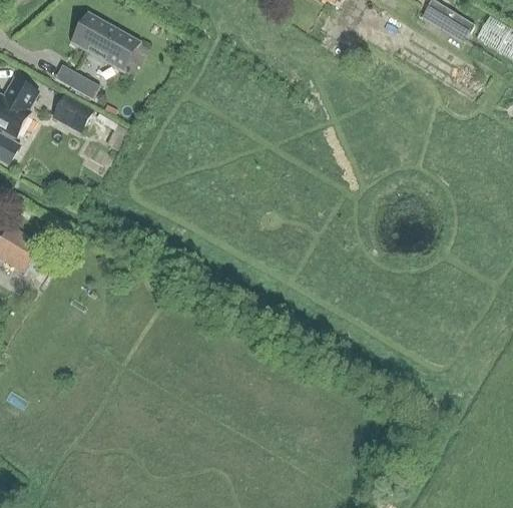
[(474,36),(483,15),(447,0),(436,0),(429,16),(474,36)]
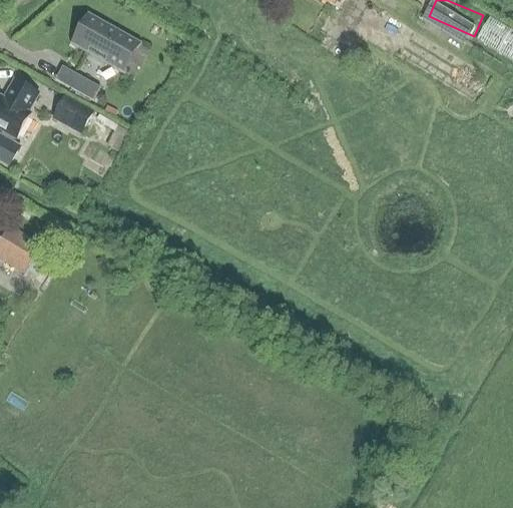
[(88,10),(70,41),(124,70),(141,40),(88,10)]
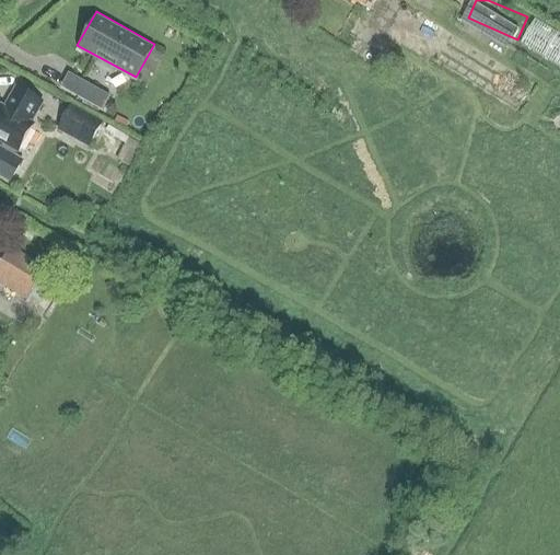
[(102,107),(109,93),(68,70),(60,84),(102,107)]
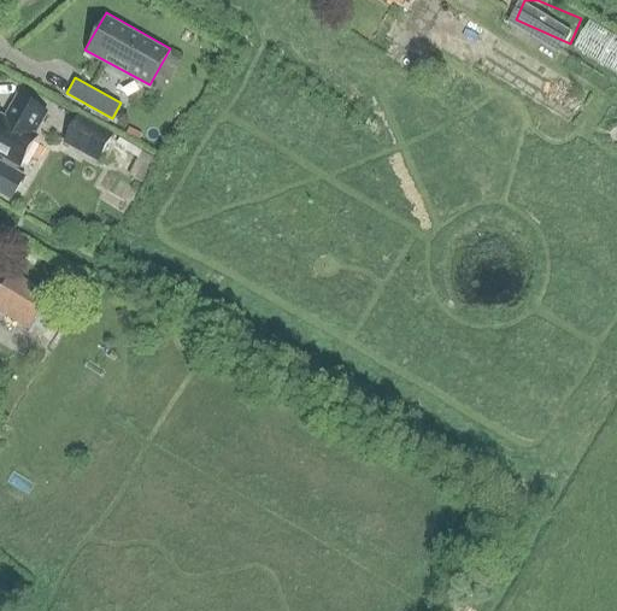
[(6,116),(0,112),(0,151),(5,154),(4,157),(17,165),(18,162),(21,163),(37,134),(34,131),(47,109),(19,93),(6,116)]
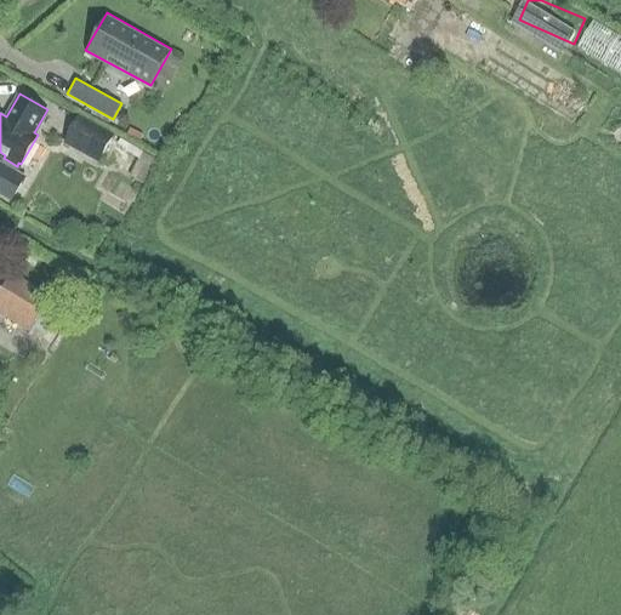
[(113,131),(78,110),(62,137),(97,158),(113,131)]
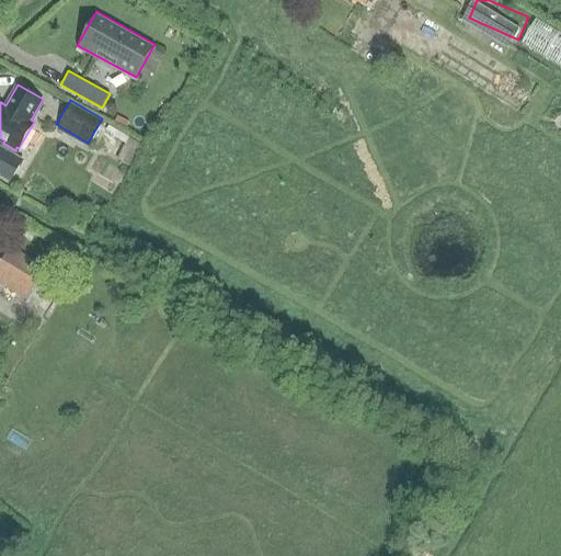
[(3,143),(0,140),(0,170),(11,177),(23,155),(15,150),(3,143)]
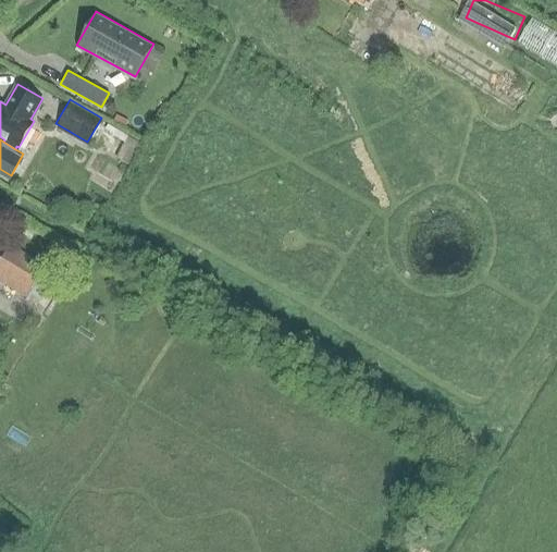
[(0,261),(0,277),(26,294),(46,264),(13,242),(0,261)]
